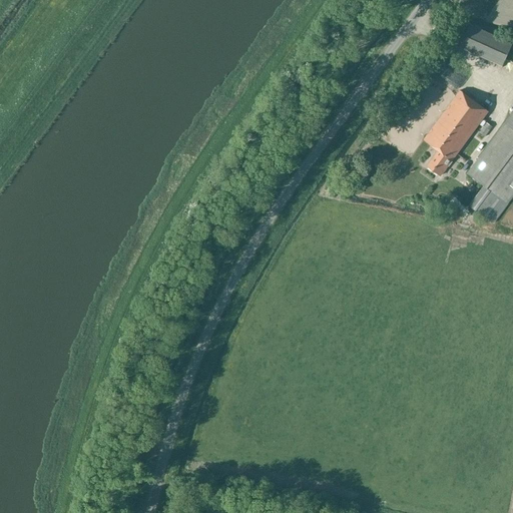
[(459,47),(502,66),(512,44),(469,24),(459,47)]
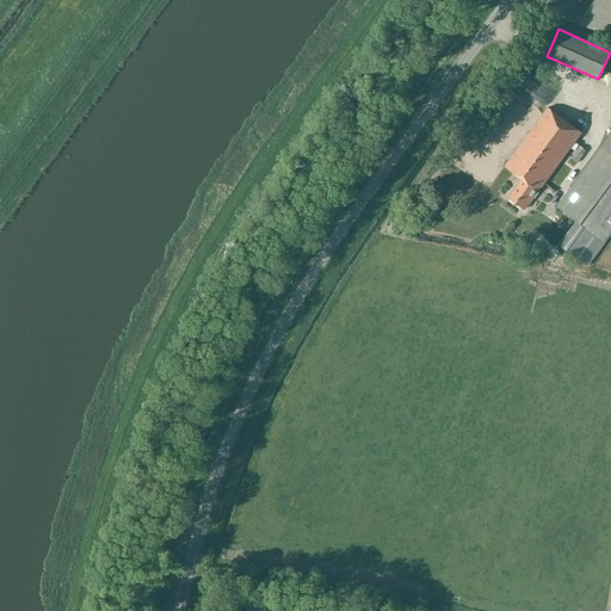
[(508,199),(524,211),(581,133),(548,109),(505,167),(522,180),(508,199)]
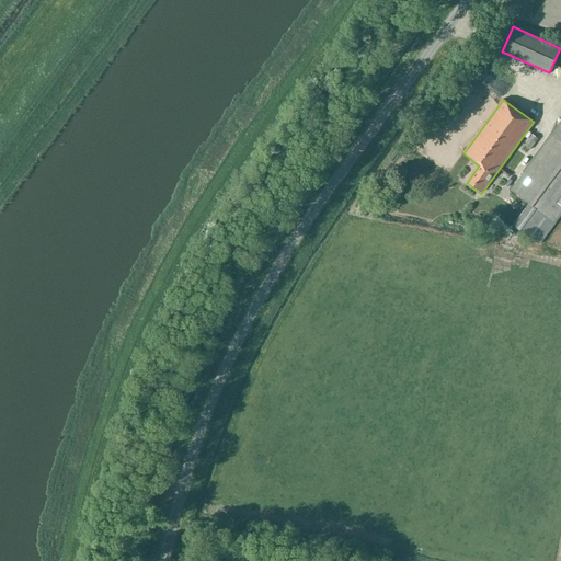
[(560,216),(560,122),(511,191),(530,205),(515,226),(540,244),(560,216)]
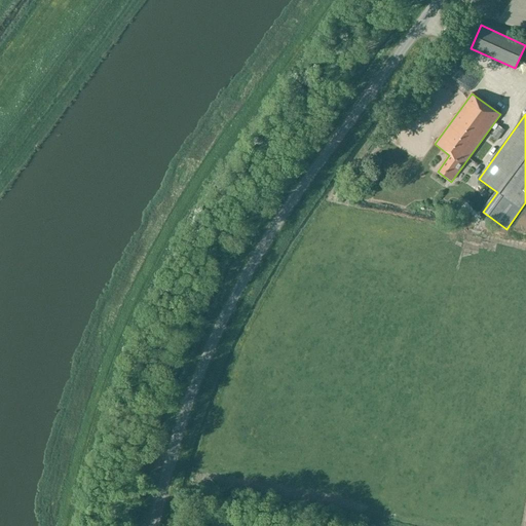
[(491,137),(497,141),(504,130),(498,126),(491,137)]
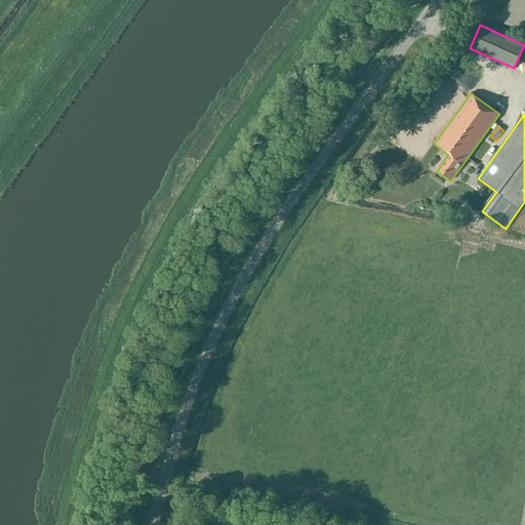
[(486,200),(489,195),(484,191),(481,196),(486,200)]
